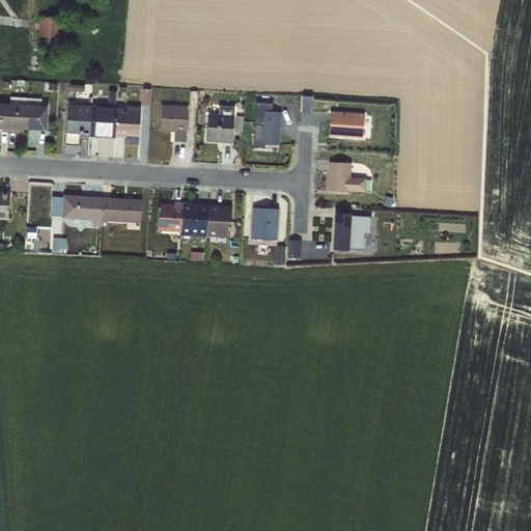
[(38,18),(38,36),(39,36),(39,50),(59,50),(60,18),(38,18)]
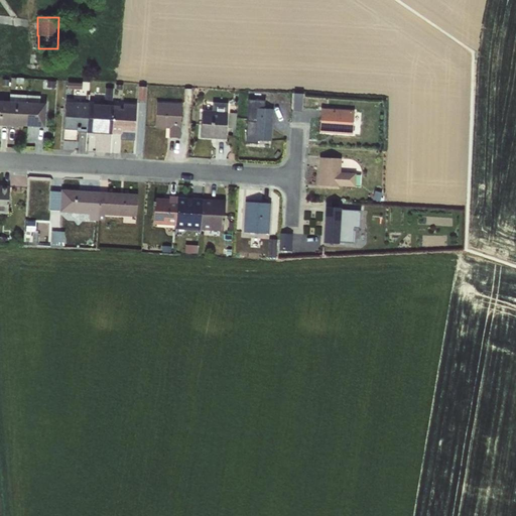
[(138,87),(137,101),(145,101),(146,87),(138,87)]
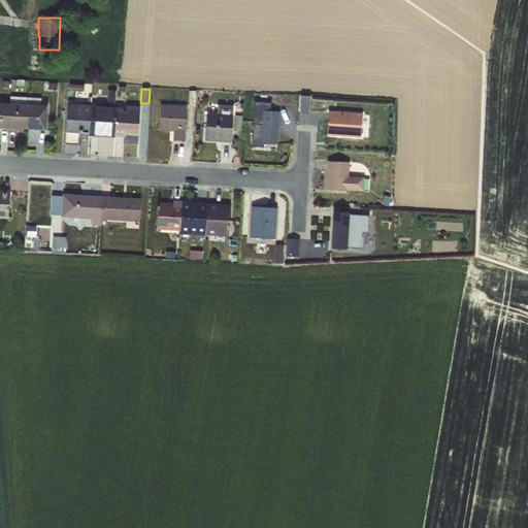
[(107,90),(106,103),(114,104),(116,90),(107,90)]
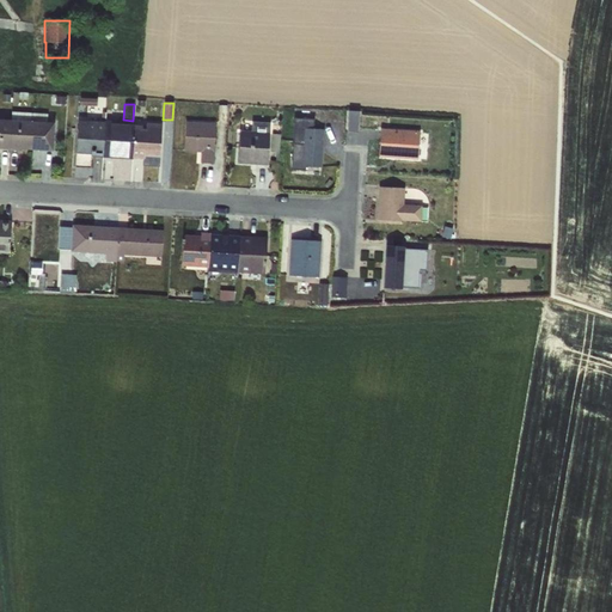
[(349,112),(348,132),(357,133),(360,114),(349,112)]
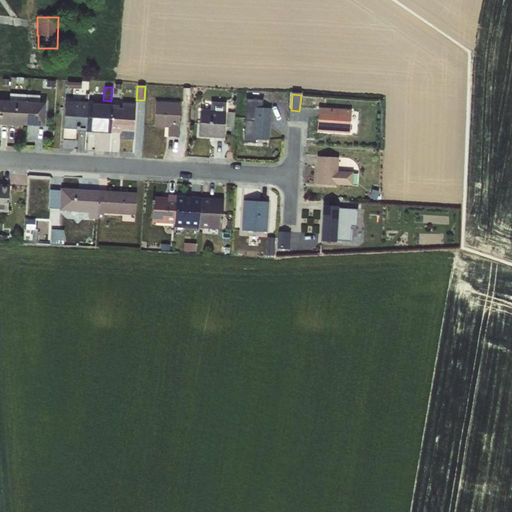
[(253,121),(254,107),(262,107),(263,99),(246,98),(245,120),(253,121)]
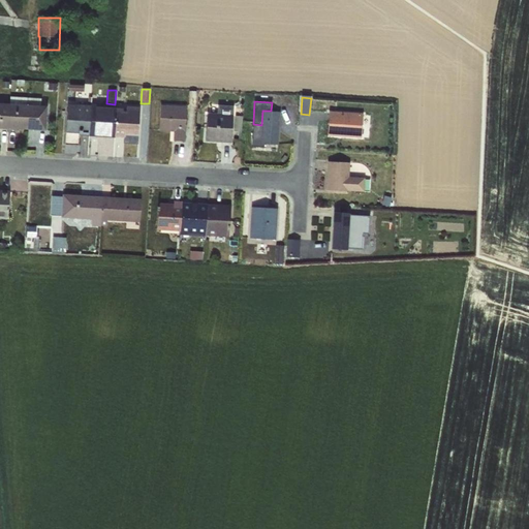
[(0,127),(18,129),(19,105),(0,103),(0,127)]
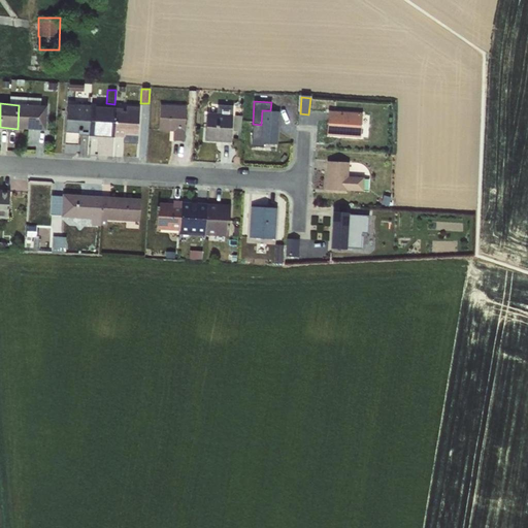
[(90,135),(90,105),(68,104),(66,131),(78,132),(78,135),(90,135)]
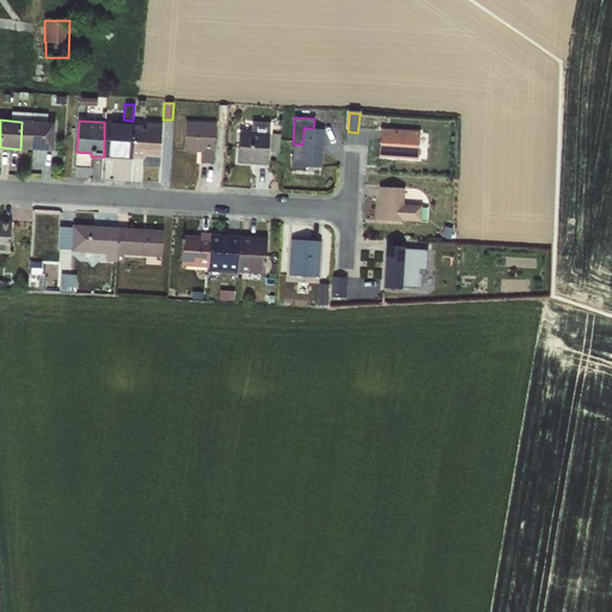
[(22,122),(20,150),(51,151),(54,123),(22,122)]
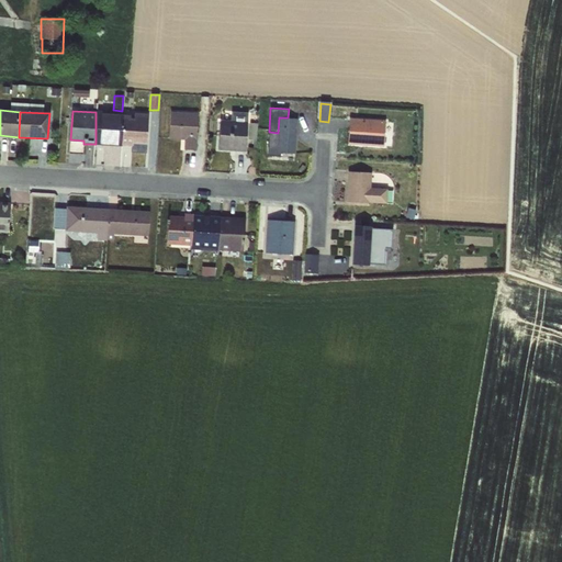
[(96,112),(96,144),(122,146),(122,144),(123,115),(96,112)]
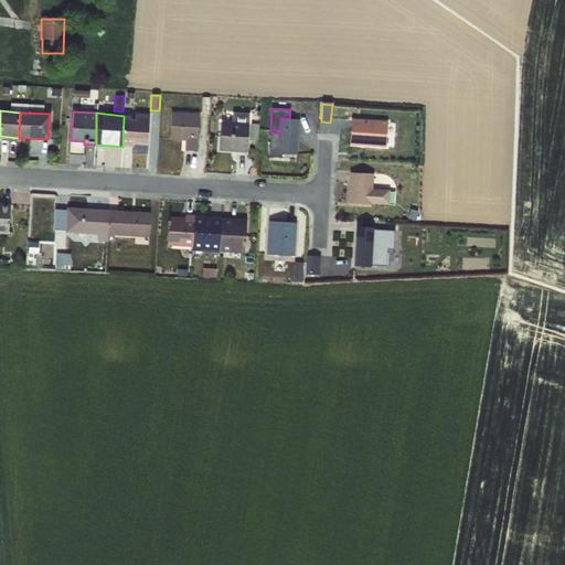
[(171,113),(170,139),(185,140),(184,150),(198,151),(199,114),(171,113)]
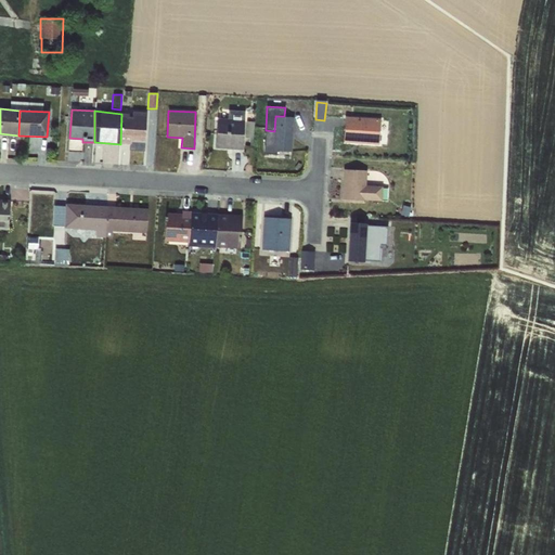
[(228,119),(244,120),(245,112),(228,111),(228,119)]
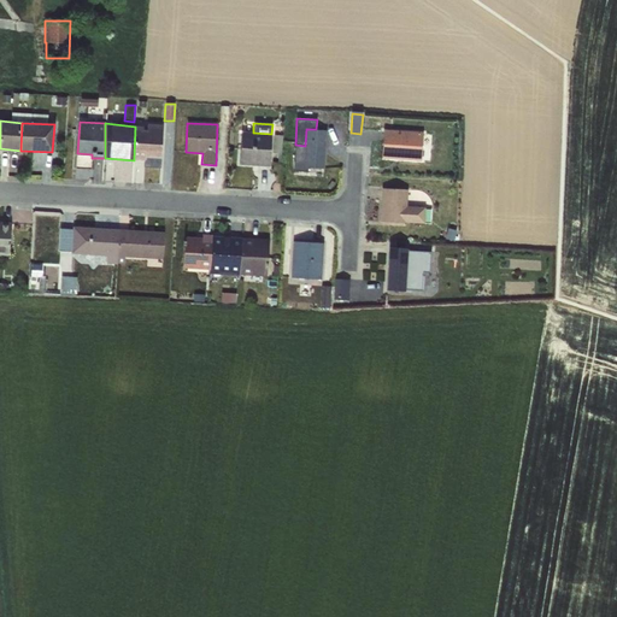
[(135,127),(134,158),(146,159),(145,166),(159,166),(162,125),(147,124),(147,128),(135,127)]
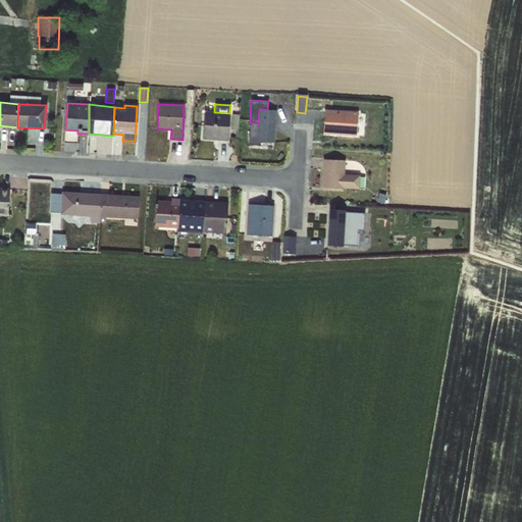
[(276,110),(259,109),(258,123),(257,142),(260,142),(274,143),(276,110)]
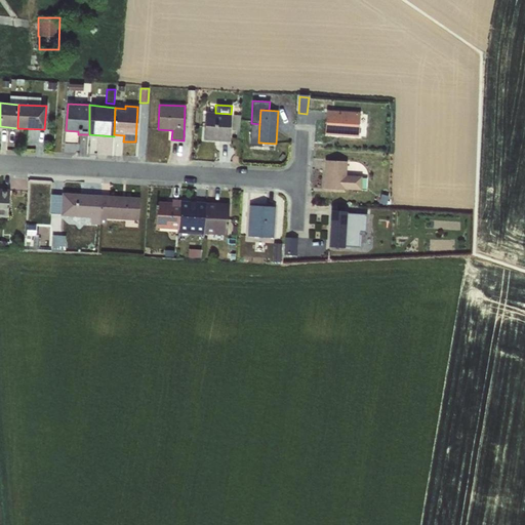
[(327,111),(325,134),(359,137),(360,113),(327,111)]
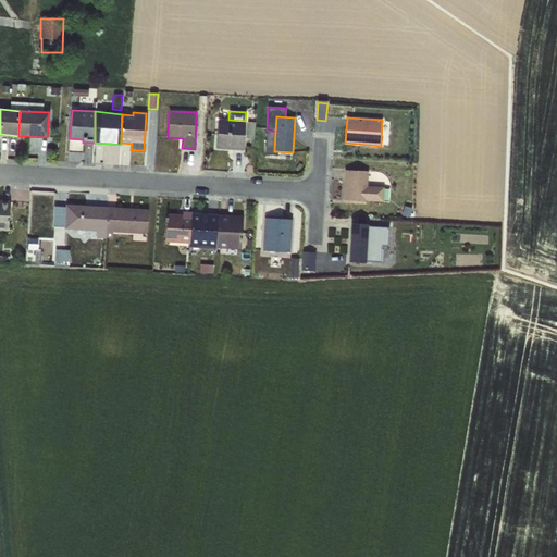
[(243,150),(245,121),(229,120),(218,119),(215,148),(243,150)]
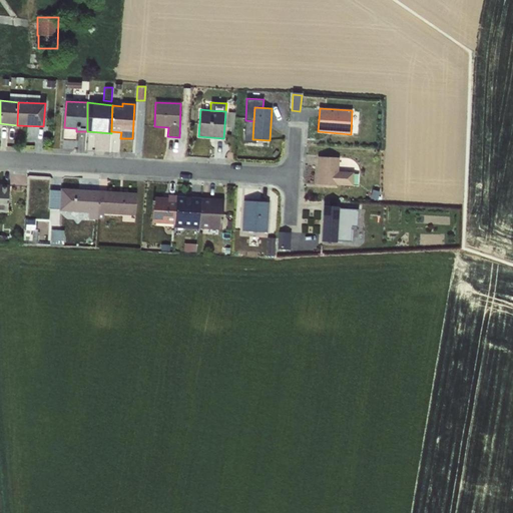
[(227,112),(227,127),(234,127),(235,112),(227,112)]
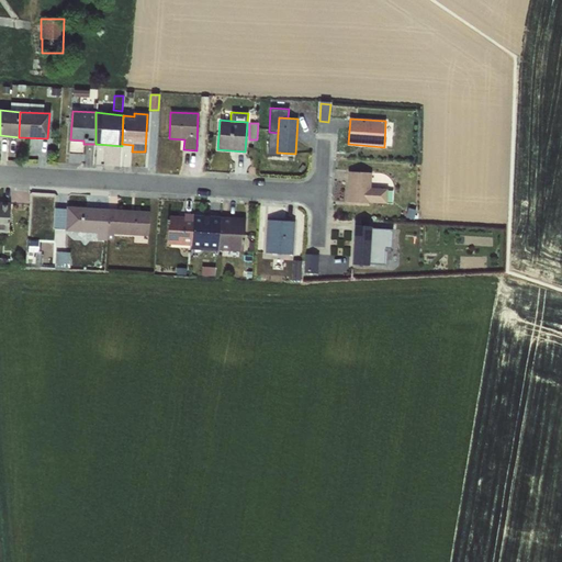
[(278,133),(269,132),(267,156),(280,157),(280,153),(277,153),(278,133)]
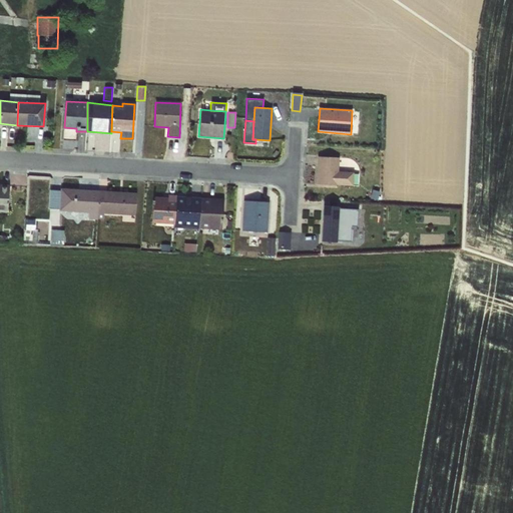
[(318,156),(317,184),(352,185),(353,170),(338,169),(338,157),(318,156)]
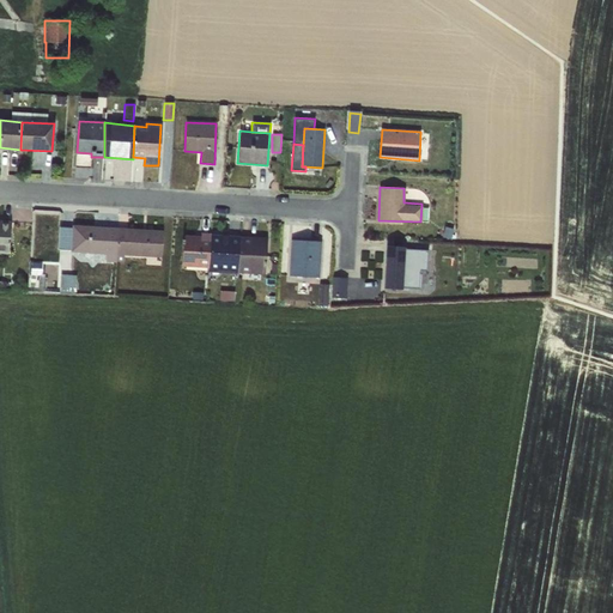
[(0,219),(0,253),(10,254),(11,220),(0,219)]
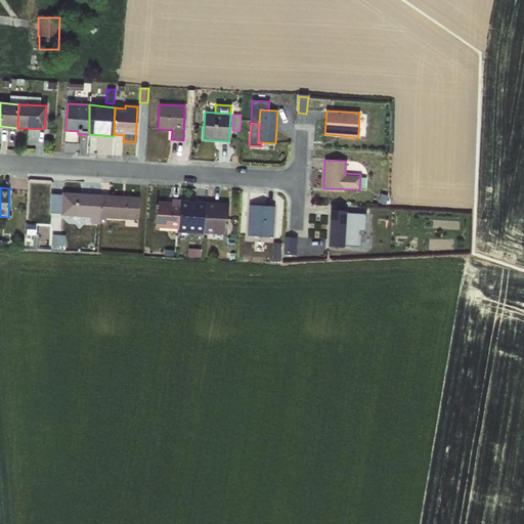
[(99,217),(100,195),(62,193),(61,215),(99,217)]
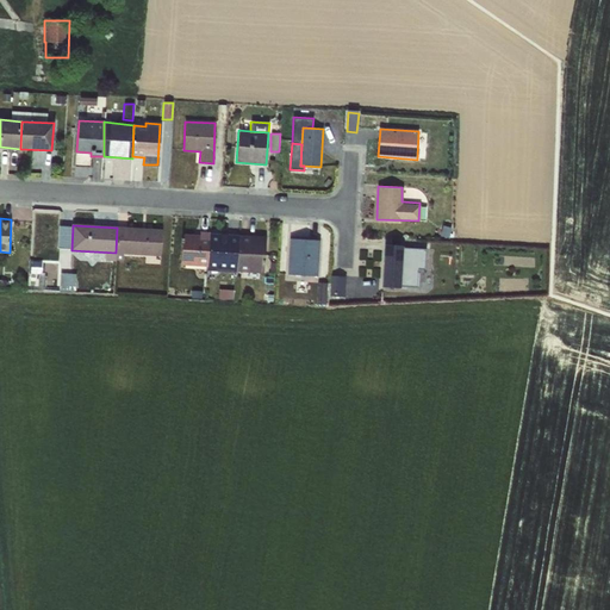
[(117,228),(116,253),(114,261),(123,261),(124,254),(161,256),(162,229),(117,226),(117,228)]
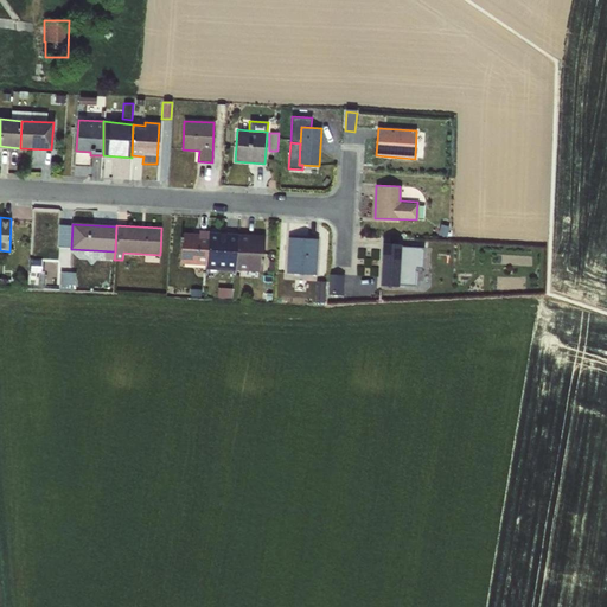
[(206,266),(209,231),(199,230),(199,234),(181,232),(179,263),(206,266)]
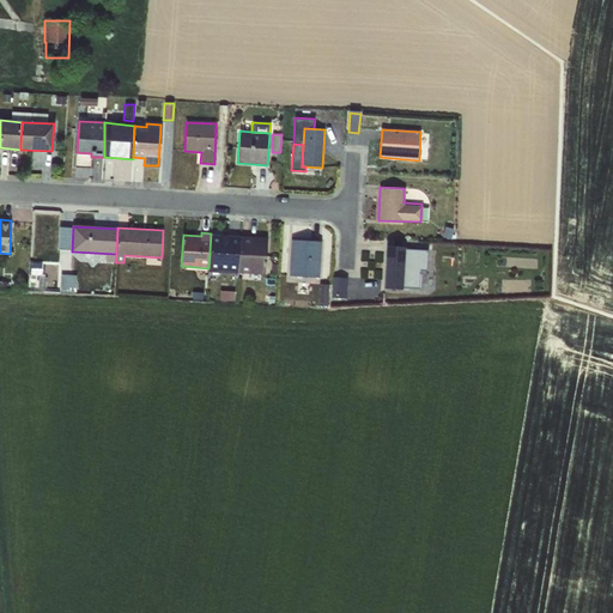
[(211,234),(208,268),(237,271),(240,236),(211,234)]
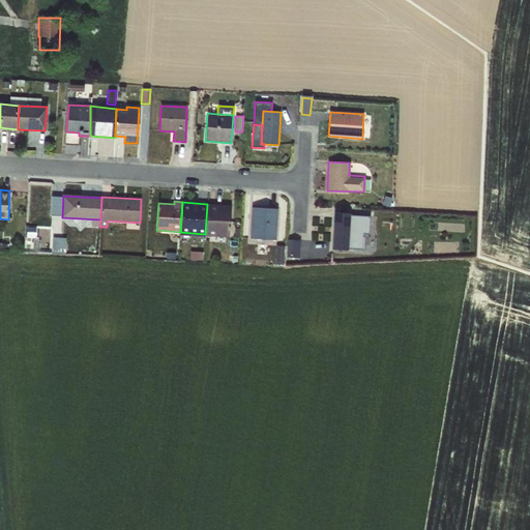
[(207,204),(205,234),(205,236),(229,237),(231,205),(207,204)]
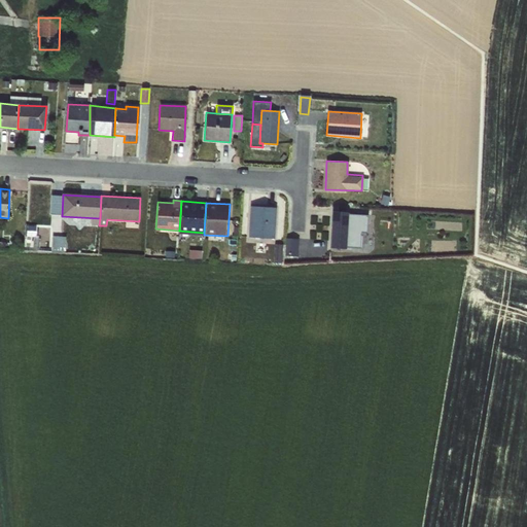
[(250,206),(248,237),(275,239),(276,208),(250,206)]
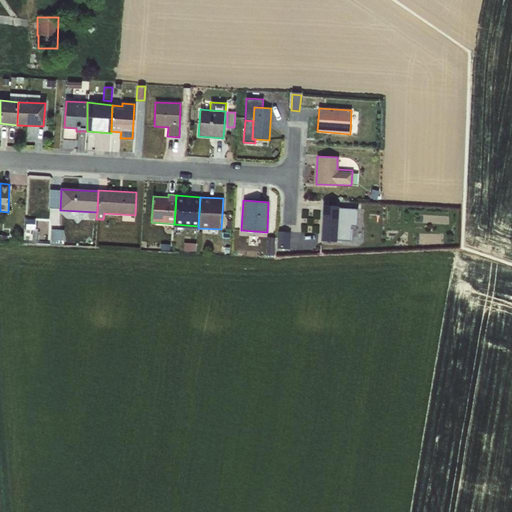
[(324,205),(322,237),(350,239),(351,223),(356,224),(358,207),(324,205)]
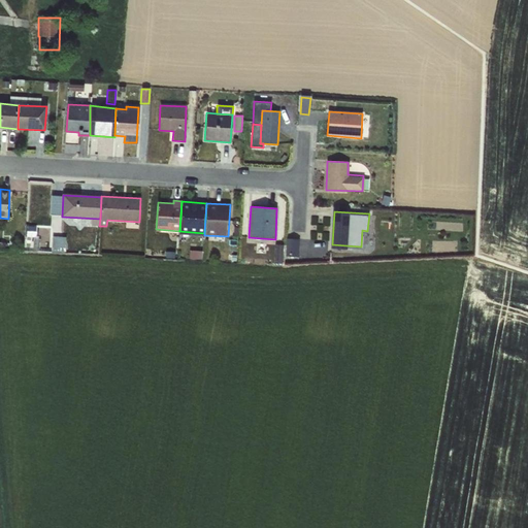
[(53,251),(54,237),(40,236),(39,250),(53,251)]
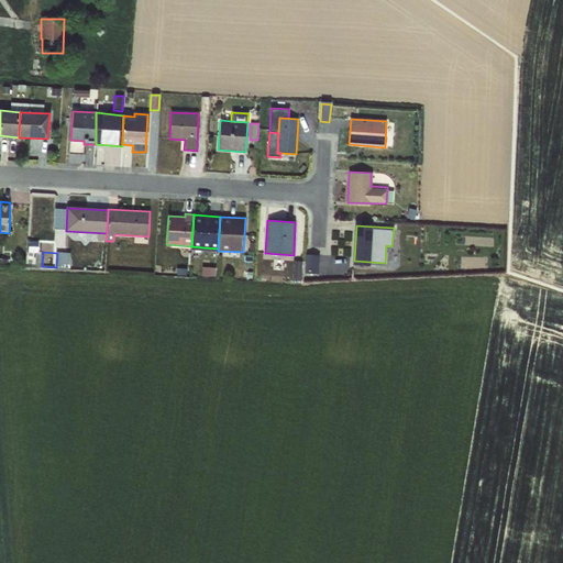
[(57,253),(56,267),(68,268),(69,254),(57,253)]
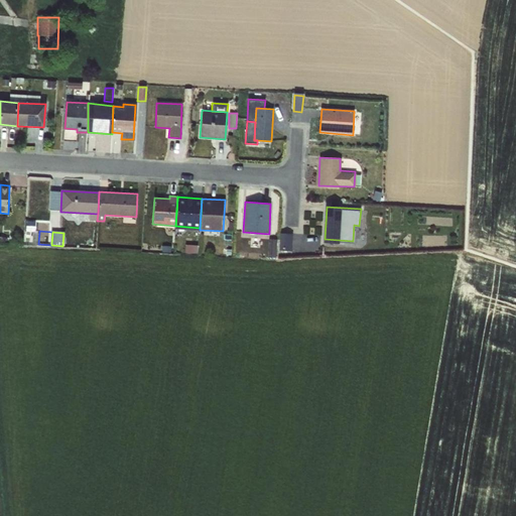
[(280,249),(291,250),(292,233),(282,232),(280,249)]
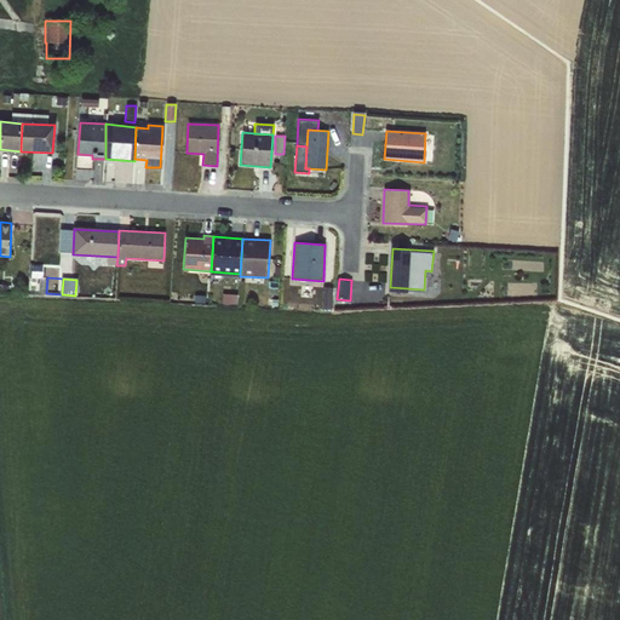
[(323,286),(321,309),(332,310),(334,287),(323,286)]
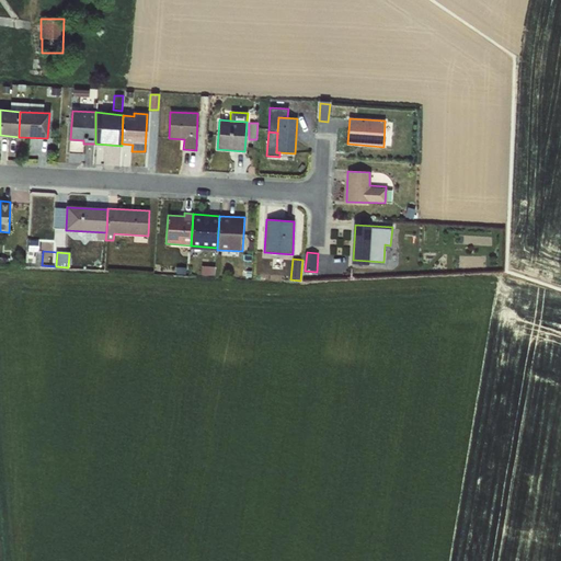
All buildings are outlined.
